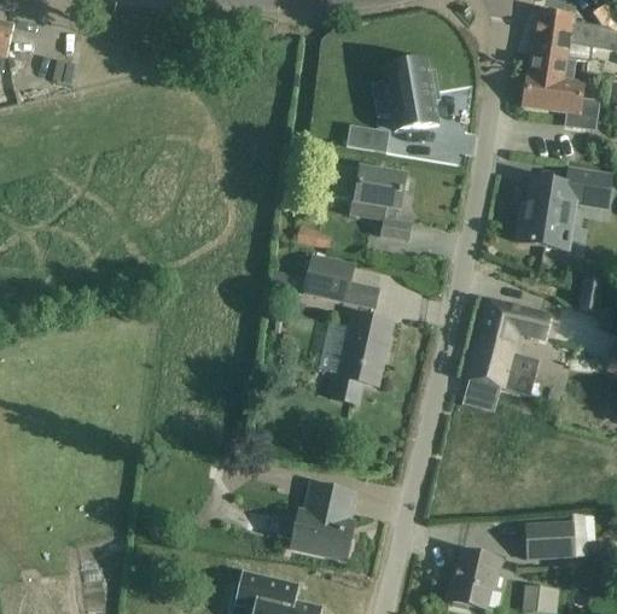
[(534,53),(568,58),(569,46),(583,48),(585,45),(616,50),(616,12),(610,1),(594,12),(604,27),(572,22),(574,17),(540,13),(534,53)]
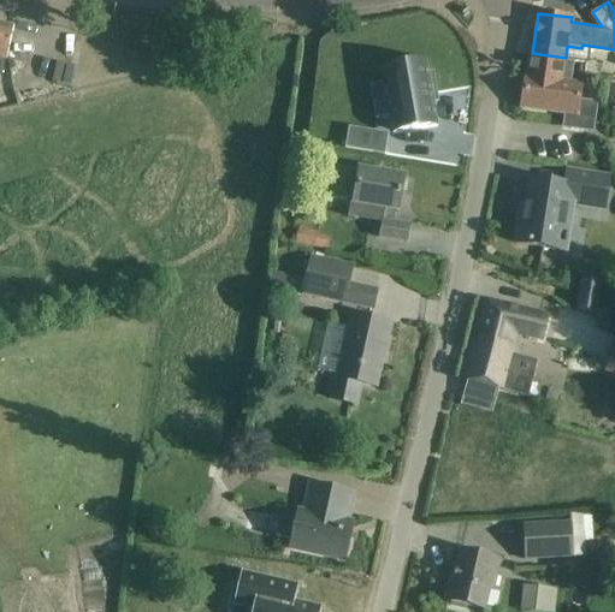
[(0,54),(7,57),(15,24),(0,21),(0,54)]
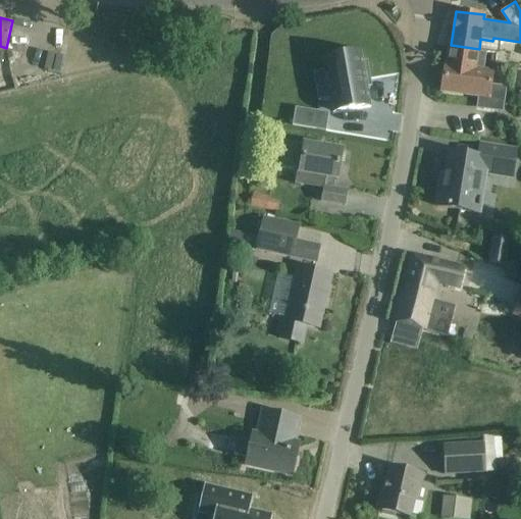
[(480,100),(482,103),(505,106),(508,83),(490,81),(492,69),(476,66),(479,49),(451,45),(448,63),(444,89),(481,94),(480,100)]
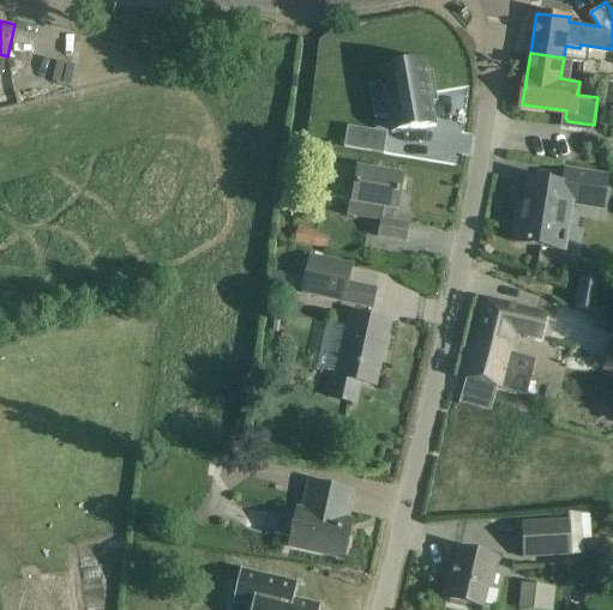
[(425,60),(383,67),(394,128),(436,121),(430,92),(434,91),(434,90),(433,90),(432,86),(430,72),(433,71),(433,70),(426,71),(425,60)]
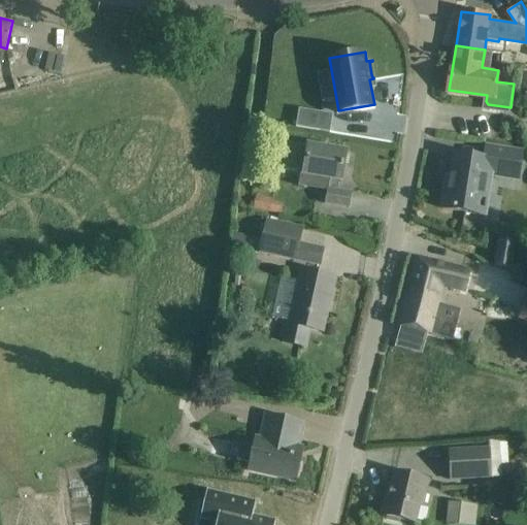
[(299,107),(296,125),(330,131),(330,130),(329,129),(331,112),(299,107)]
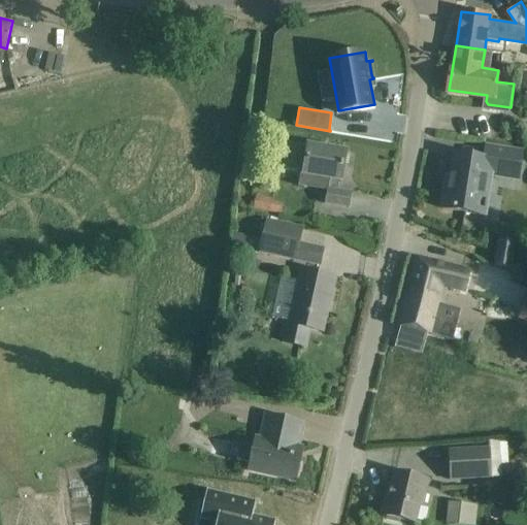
[(305,145),(289,143),(286,168),(301,170),(305,145)]
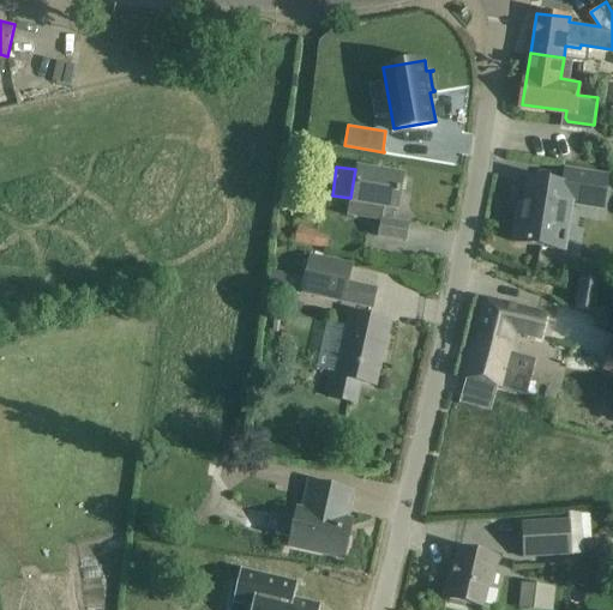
[(384,205),(378,234),(407,239),(410,222),(394,219),(395,207),(396,207),(402,174),(400,174),(400,175),(360,168),(354,200),(384,205)]
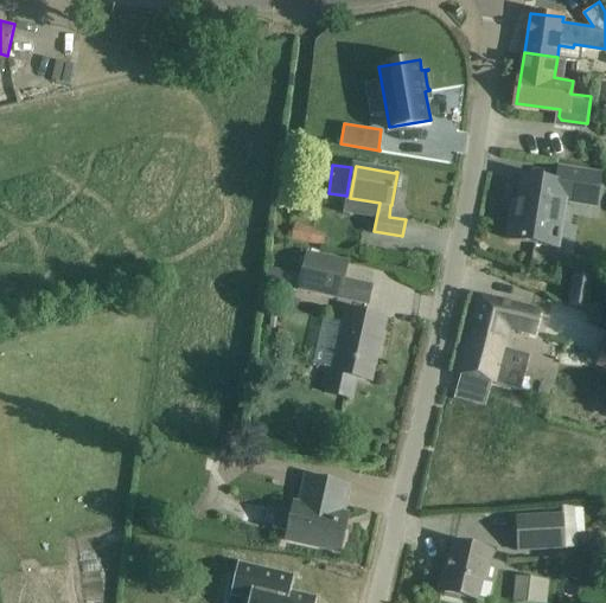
[(601,173),(561,166),(557,181),(524,175),(520,201),(515,200),(509,237),(557,245),(557,244),(544,242),(548,222),(561,224),(566,199),(595,204),(601,173)]
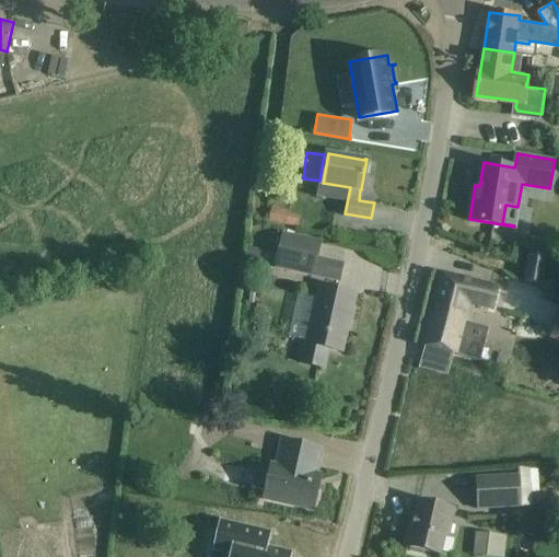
[(321,240),(284,232),(277,265),(339,279),(344,262),(316,256),(321,240)]
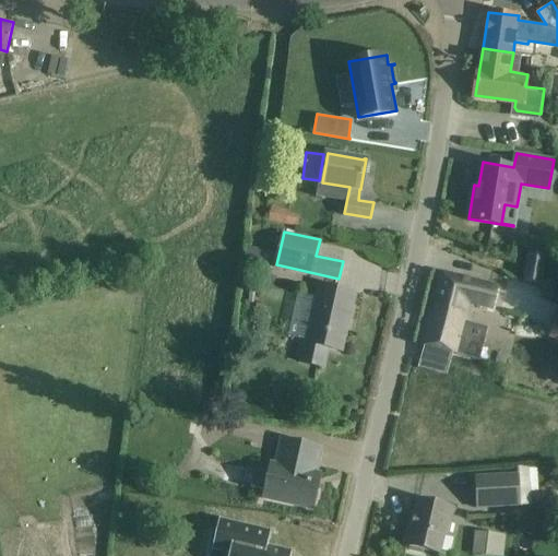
[(546,253),(530,250),(524,280),(542,282),(546,253)]
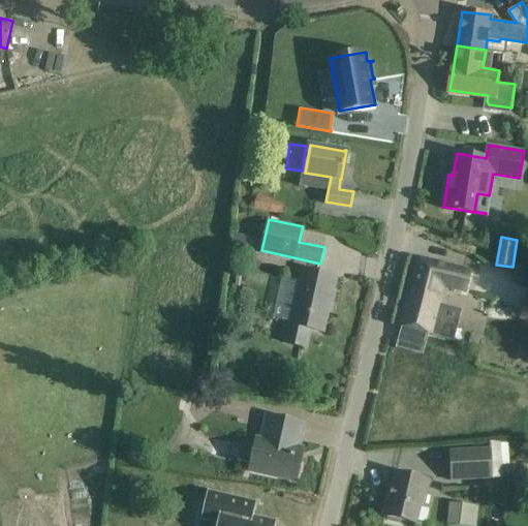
[(415,256),(398,325),(417,330),(455,339),(463,307),(444,303),(449,285),(467,290),(472,271),(415,256)]
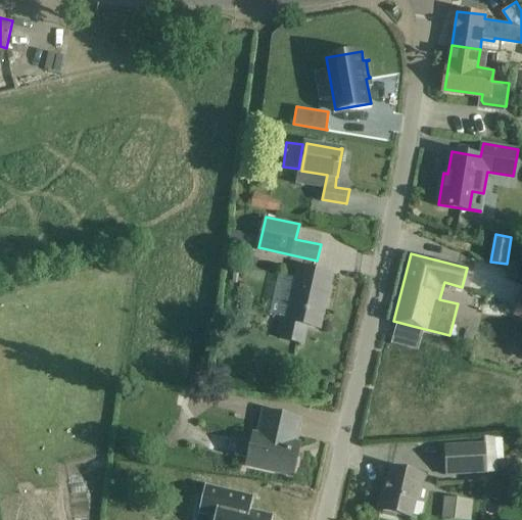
[(332,272),(300,265),(288,318),(284,317),(279,335),(303,341),(307,323),(316,325),(322,299),(325,300),(332,272)]
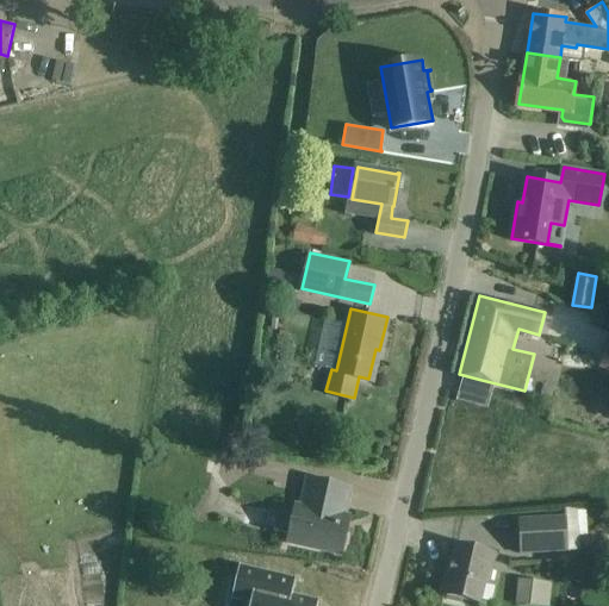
[(349,486),(310,478),(303,506),(297,505),(290,539),(319,545),(342,550),(343,547),(346,543),(347,538),(347,535),(347,532),(347,529),(348,524),(341,523),(349,486)]
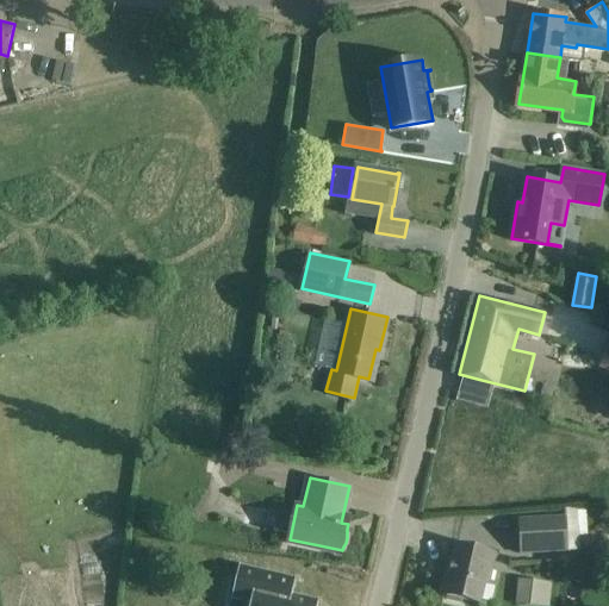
[(569,549),(567,516),(519,518),(521,551),(569,549)]
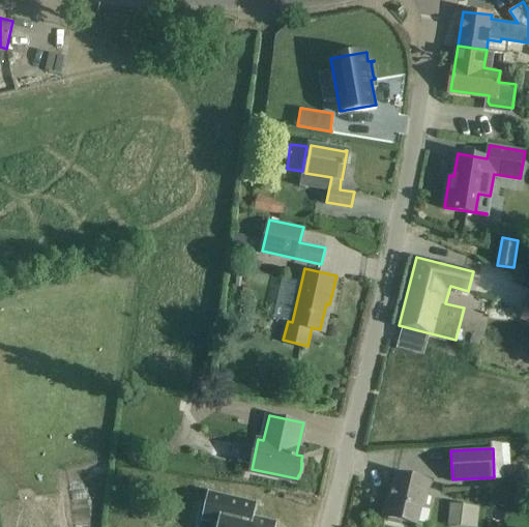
[(388,516),(387,520),(401,523),(402,519),(405,520),(417,523),(421,505),(424,506),(427,499),(431,479),(398,471),(391,498),(388,497),(384,515),(388,516)]
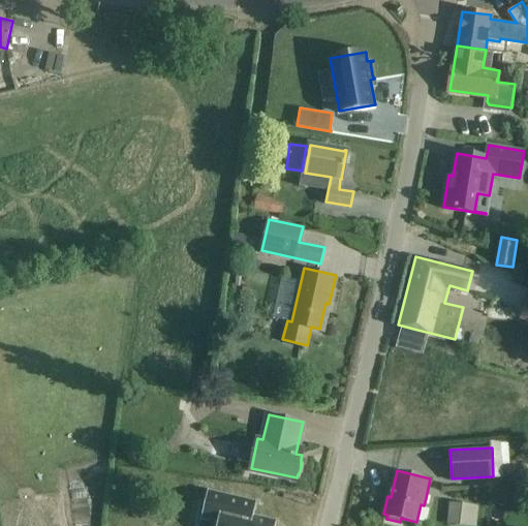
[(208,490),(202,518),(218,521),(216,525),(275,525),(277,521),(254,515),(253,516),(249,515),(251,501),(256,502),(257,501),(208,490)]
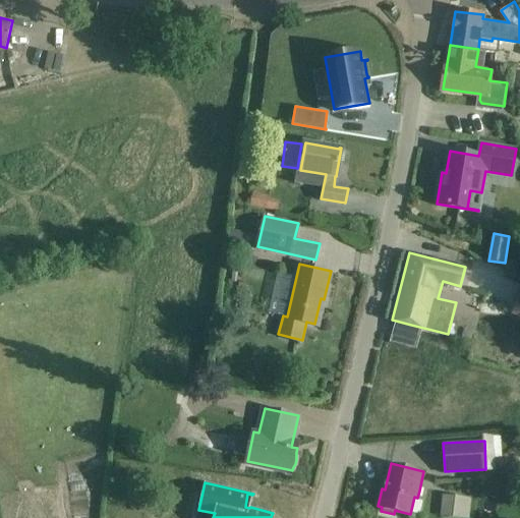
[(451,515),(469,517),(471,497),(454,495),(451,515)]
